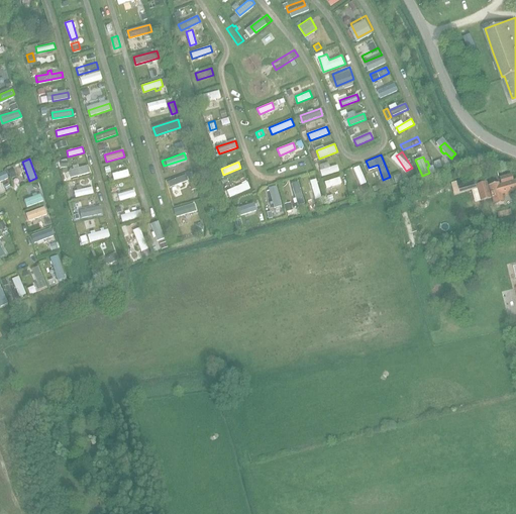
[(74,169),(69,170),(70,177),(89,172),(88,166),(79,168),(78,164),(73,165),(74,169)]
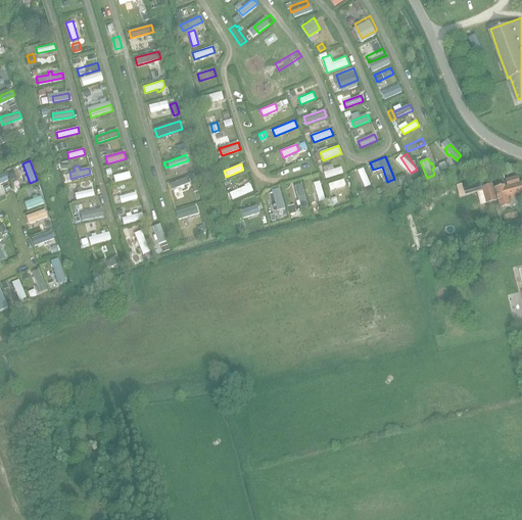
[(14,167),(8,170),(11,177),(17,174),(14,167)]
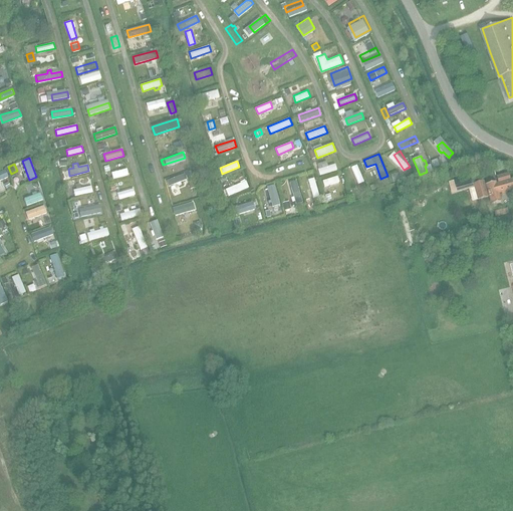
[(335,164),(318,169),(320,175),(337,170),(335,164)]
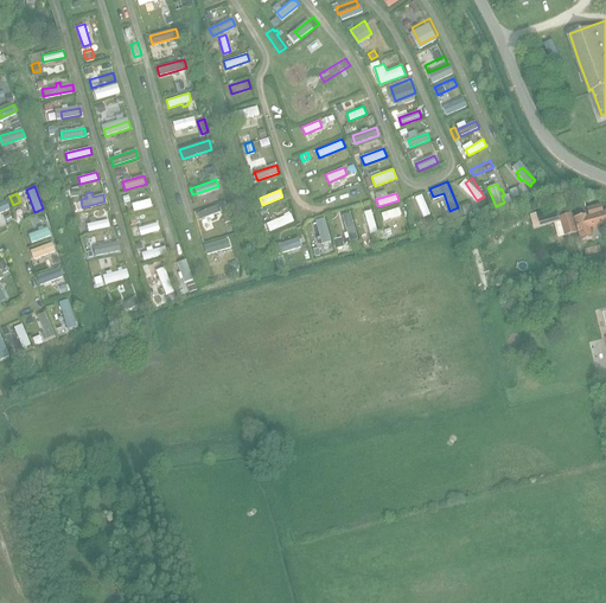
[(422,194),(415,197),(423,217),(431,213),(422,194)]
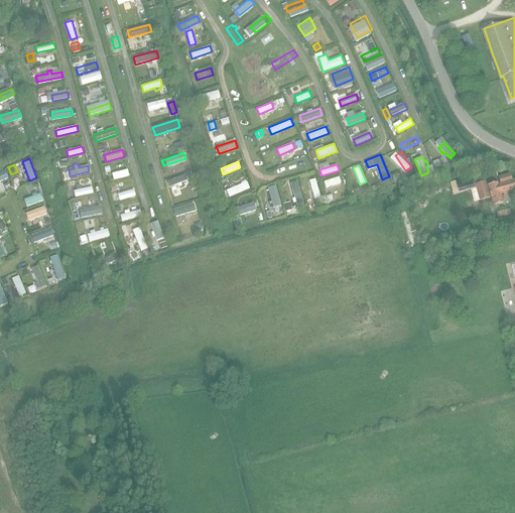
[(127,168),(112,172),(114,178),(129,174),(127,168)]
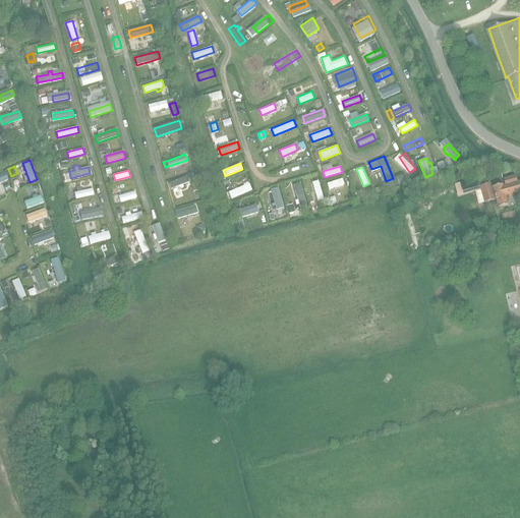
[(5,171),(0,173),(0,182),(8,179),(5,171)]
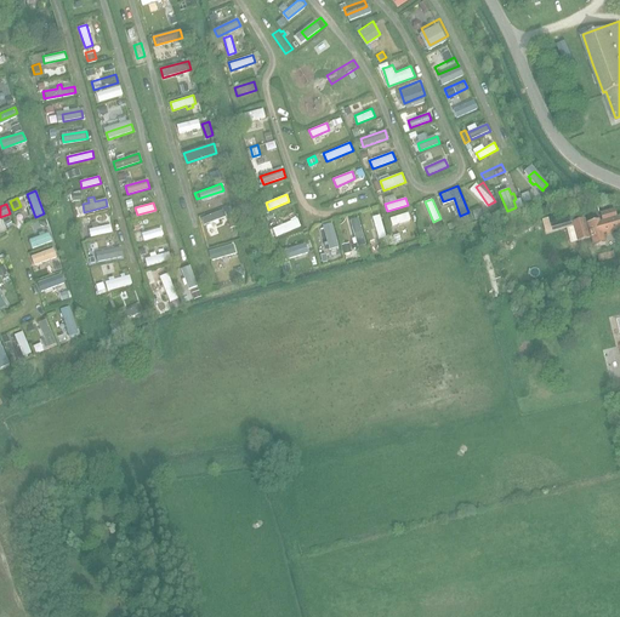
[(601,211),(602,218),(599,220),(599,216),(585,220),(584,216),(573,218),(578,238),(591,234),(593,244),(606,240),(603,230),(619,224),(619,213),(616,215),(615,206),(601,211)]
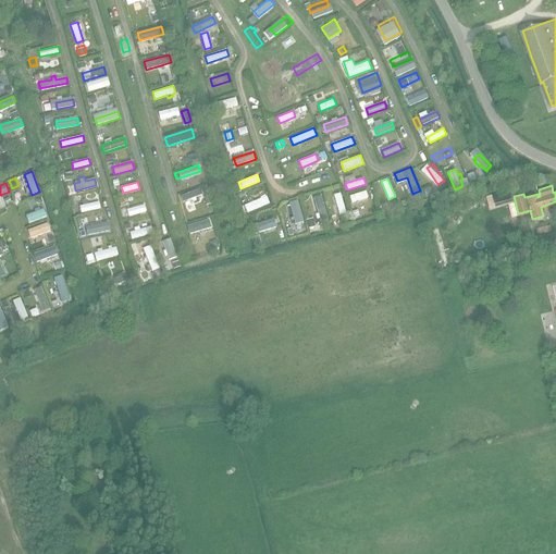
[(200,188),(181,196),(183,201),(202,194),(200,188)]
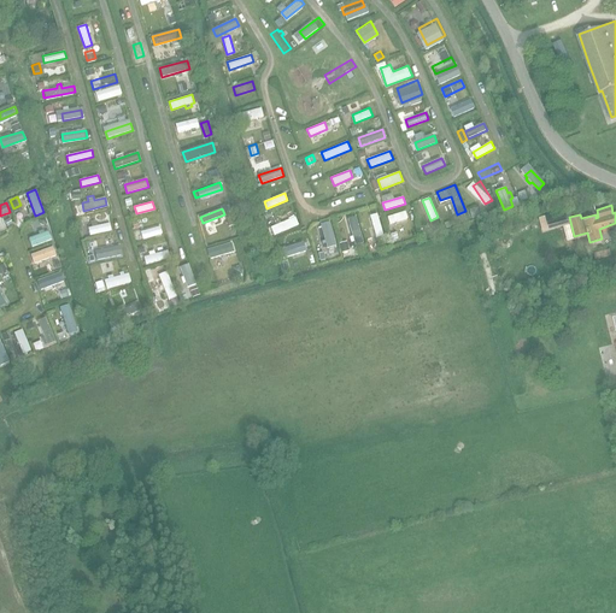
[(550,213),(552,223),(567,218),(563,208),(550,213)]
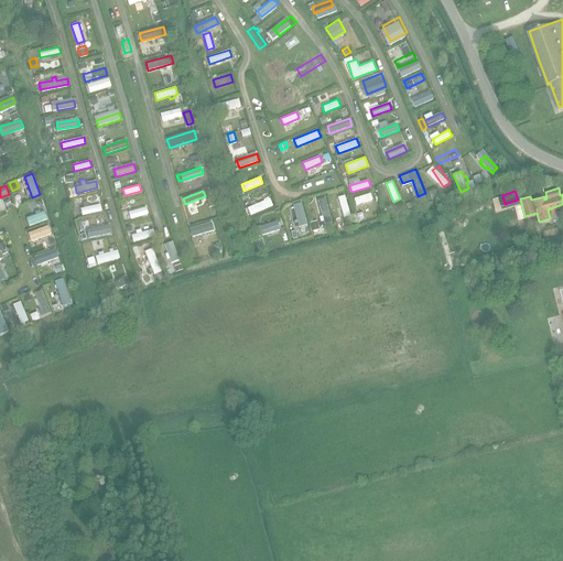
[(374,200),(371,193),(355,197),(357,204),(374,200)]
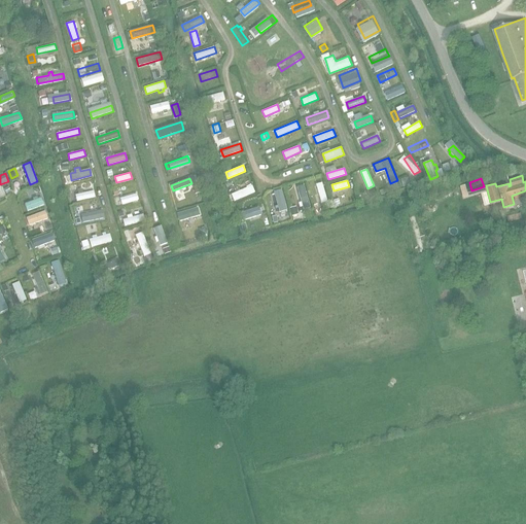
[(322,182),(316,183),(321,203),(328,201),(322,182)]
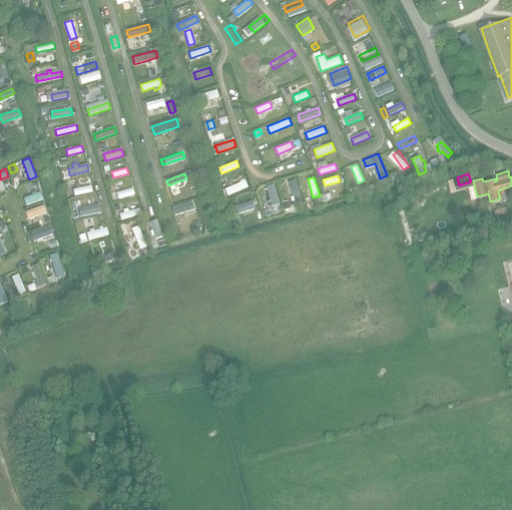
[(235,184),(228,187),(231,193),(246,187),(244,180),(238,182),(238,181),(235,182),(235,184)]
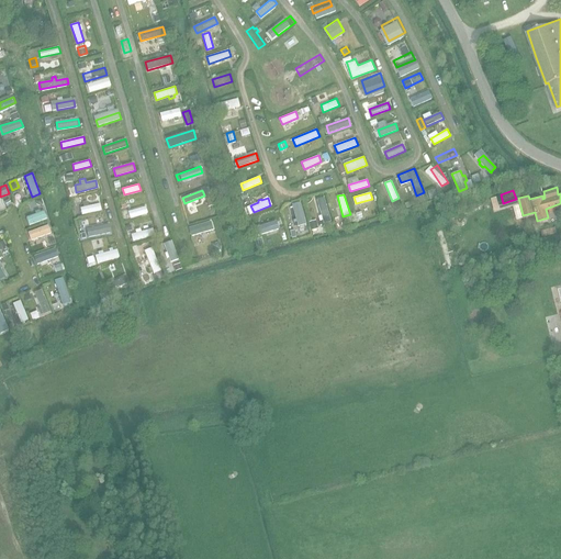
[(325,198),(317,200),(322,215),(318,216),(320,221),(323,220),(324,223),(332,221),(325,198)]
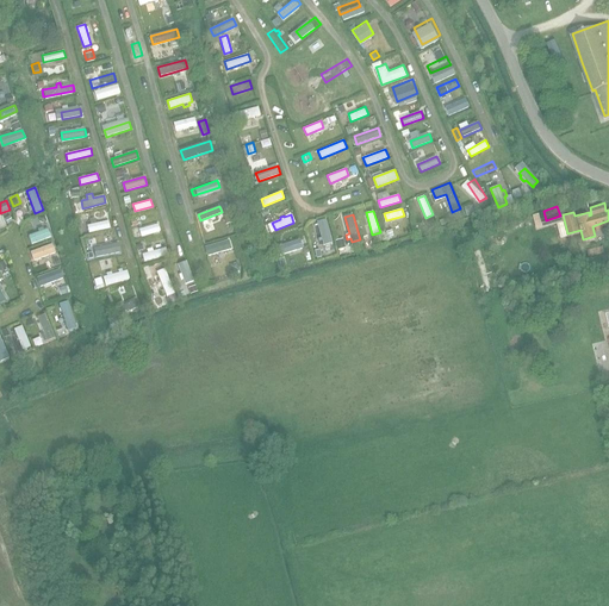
[(91,224),(87,225),(89,232),(110,227),(109,219),(97,223),(97,218),(89,220),(91,224)]
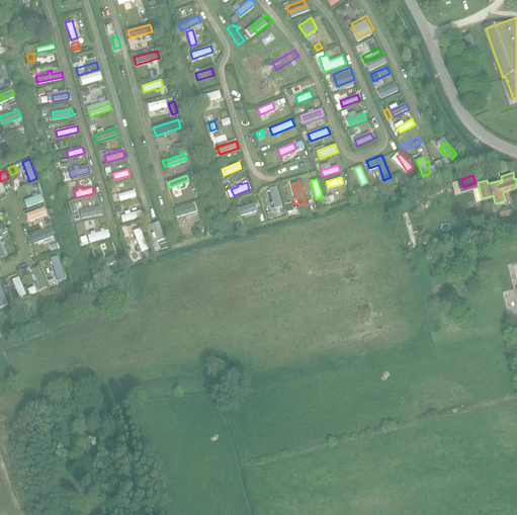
[(135,189),(118,194),(120,200),(137,195),(135,189)]
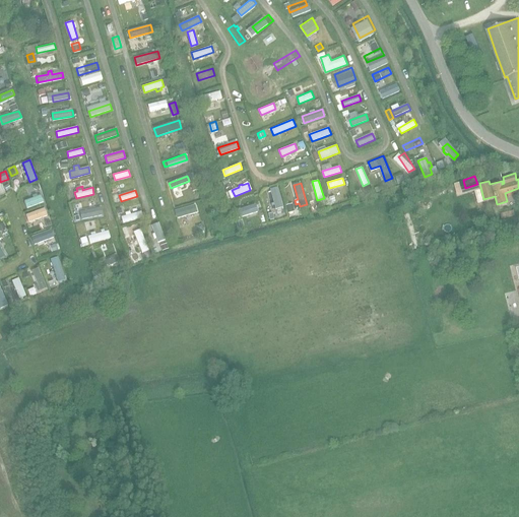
[(278,190),(272,191),(273,195),(271,195),(272,200),(274,199),(275,203),(273,203),(274,207),(276,207),(277,209),(283,207),(278,190)]
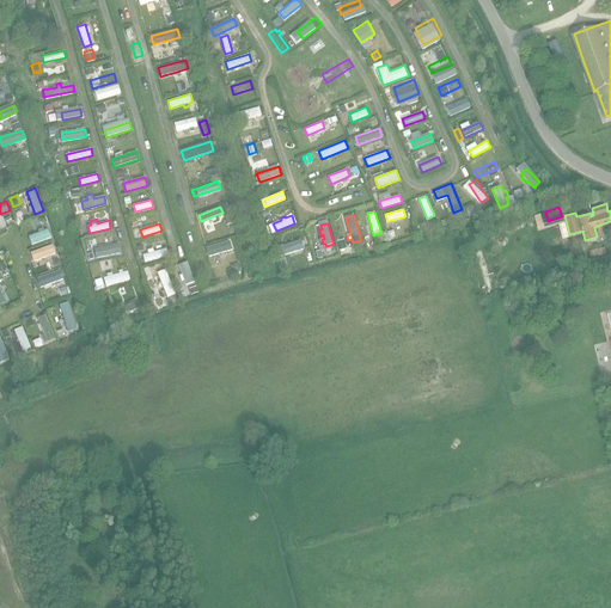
[(48,228),(29,235),(32,245),(52,237),(48,228)]
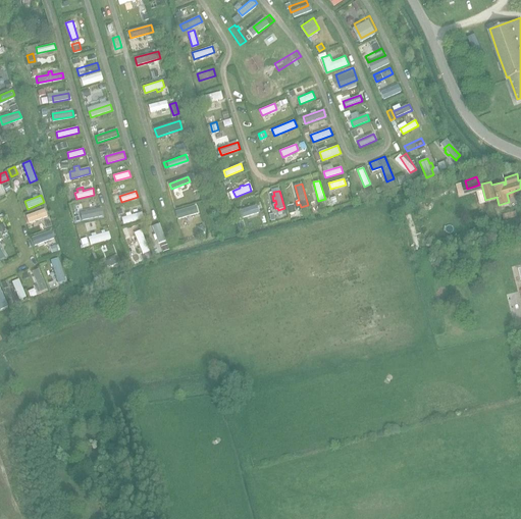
[(294,202),(288,204),(289,210),(290,212),(296,210),(295,209),(294,202)]
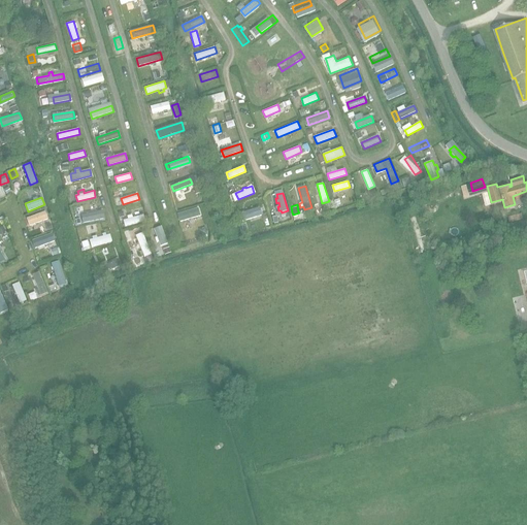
[(198,207),(177,214),(179,221),(200,216),(198,207)]
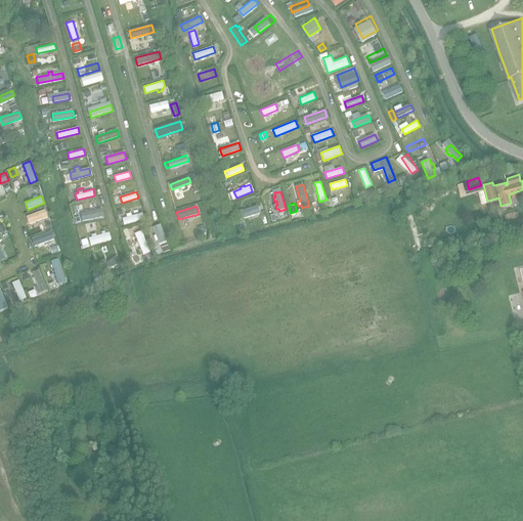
[(262,207),(244,212),(245,218),(263,213),(262,207)]
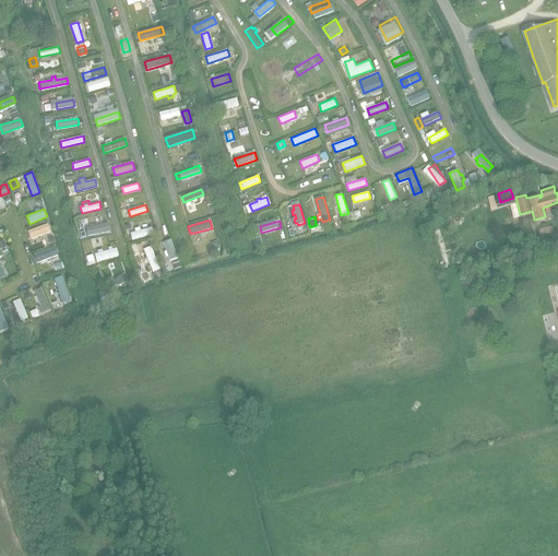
[(48,223),(27,231),(31,238),(51,231),(48,223)]
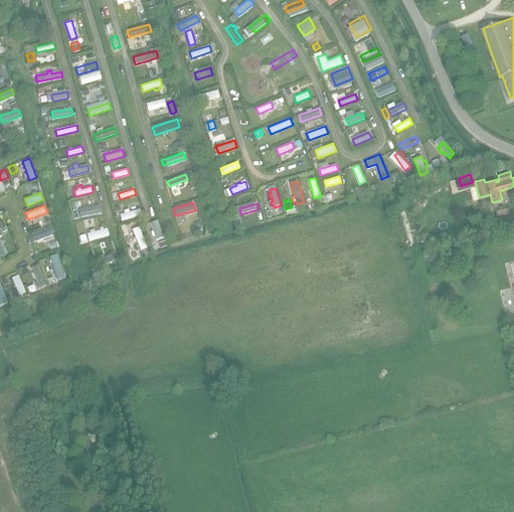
[(102,213),(101,207),(91,209),(90,205),(83,206),(83,210),(82,210),(83,216),(102,213)]
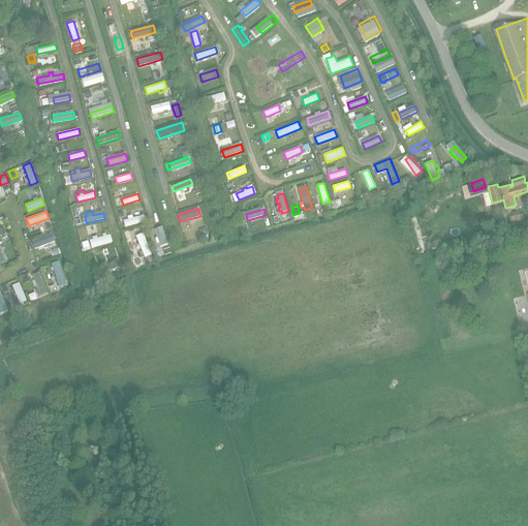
[(128,219),(123,220),(125,226),(146,220),(144,214),(133,217),(132,214),(127,216),(128,219)]
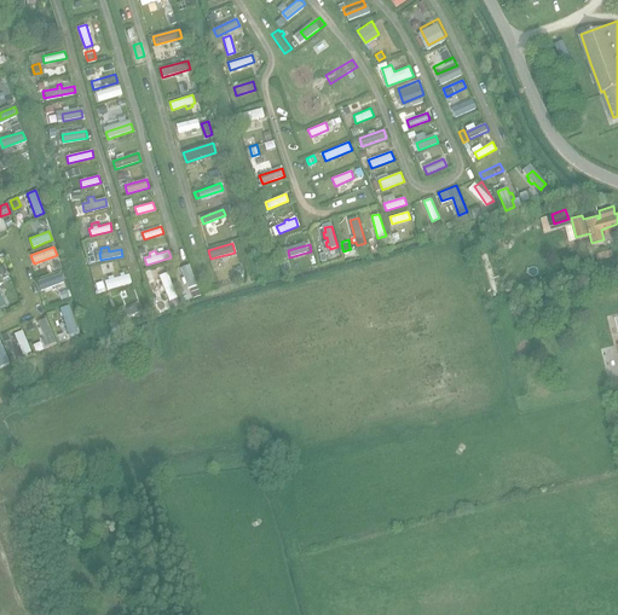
[(241,265),(234,268),(236,274),(243,272),(241,265)]
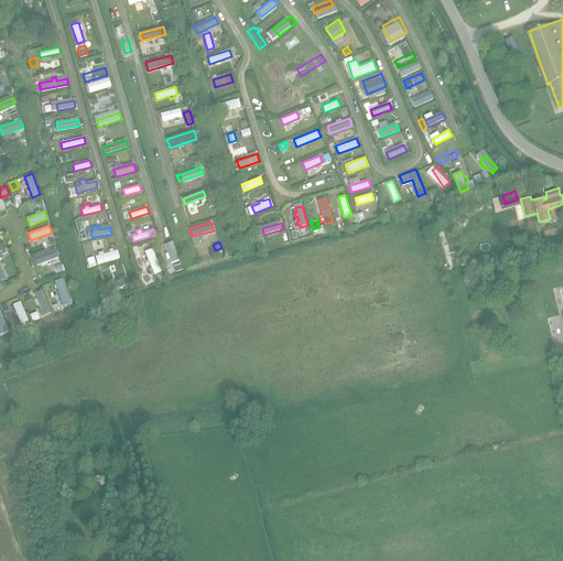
[(152,248),(145,251),(151,268),(149,268),(151,273),(153,272),(154,274),(162,271),(152,248)]
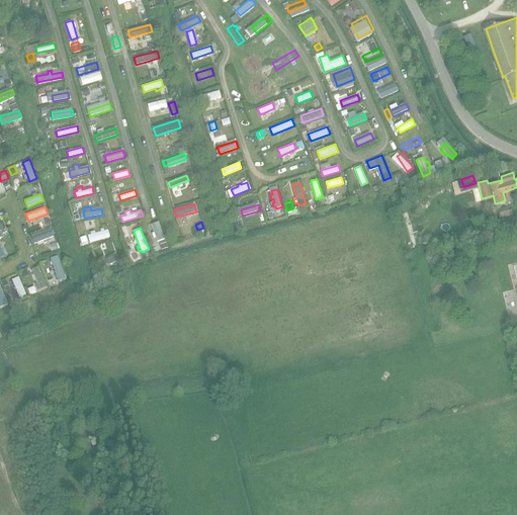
[(87,235),(88,242),(109,237),(107,230),(104,231),(104,229),(100,230),(100,232),(94,233),(94,231),(90,232),(90,234),(87,235)]
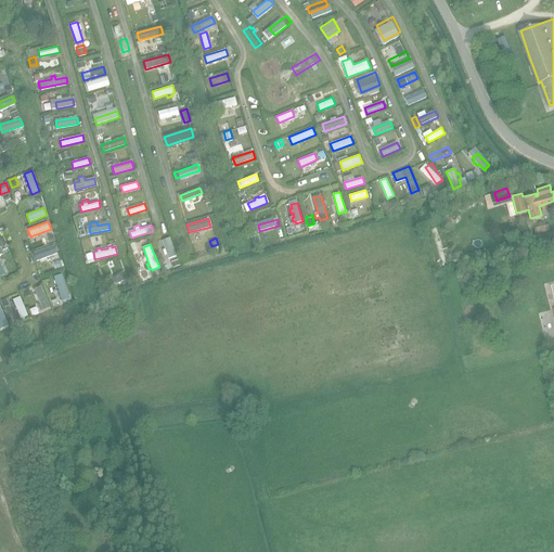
[(55,246),(36,253),(38,259),(58,253),(55,246)]
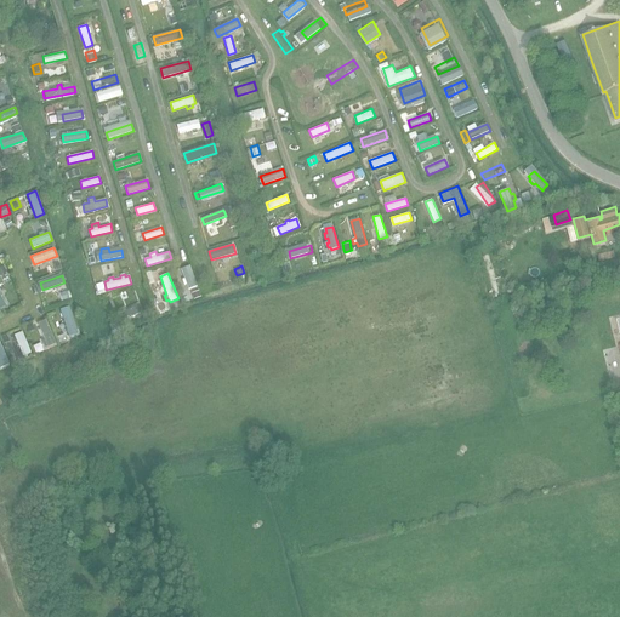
[(123,320),(142,310),(138,303),(126,310),(124,306),(120,308),(123,312),(119,313),(123,320)]
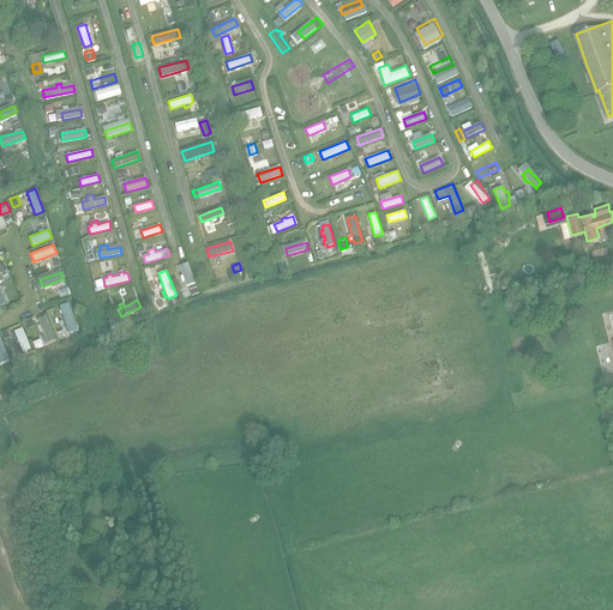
[(68,302),(59,306),(68,332),(78,328),(68,302)]
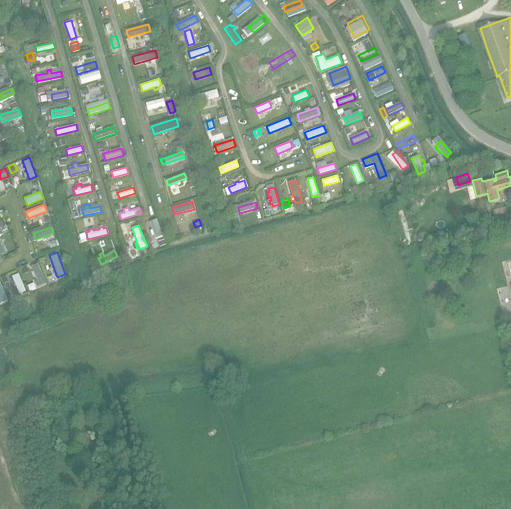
[(38,263),(31,266),(40,286),(46,283),(38,263)]
